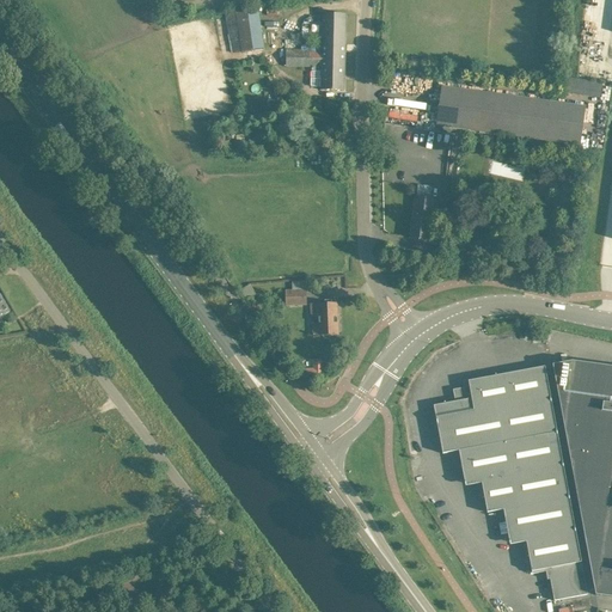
[(259,11),(225,16),(231,53),(242,51),(264,49),(259,11)]
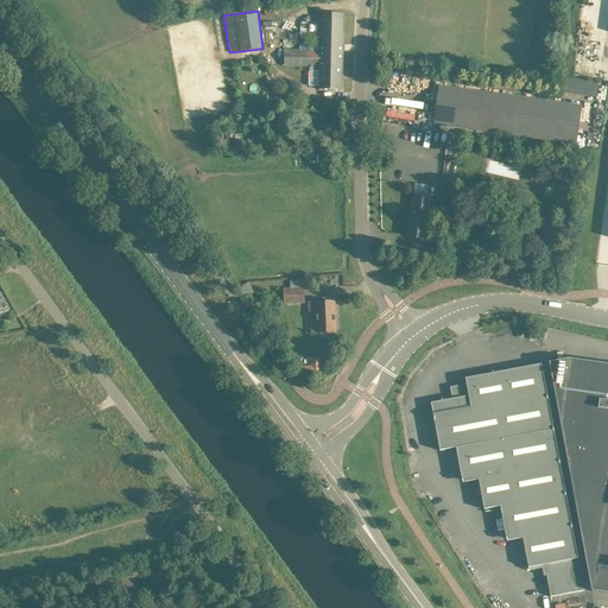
[(295,45),(293,49),(284,49),(283,65),(310,67),(309,86),(318,87),(318,89),(341,89),(342,13),(320,13),(320,45),(299,44),(299,45),(295,45)]
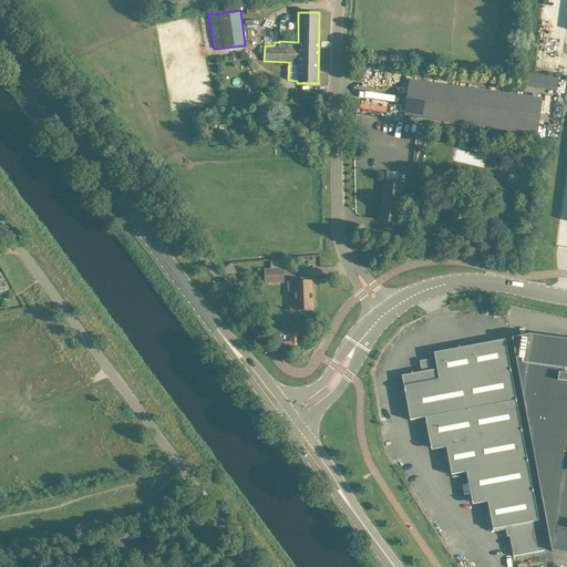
[(527,88),(559,89),(560,74),(528,73),(527,88)]
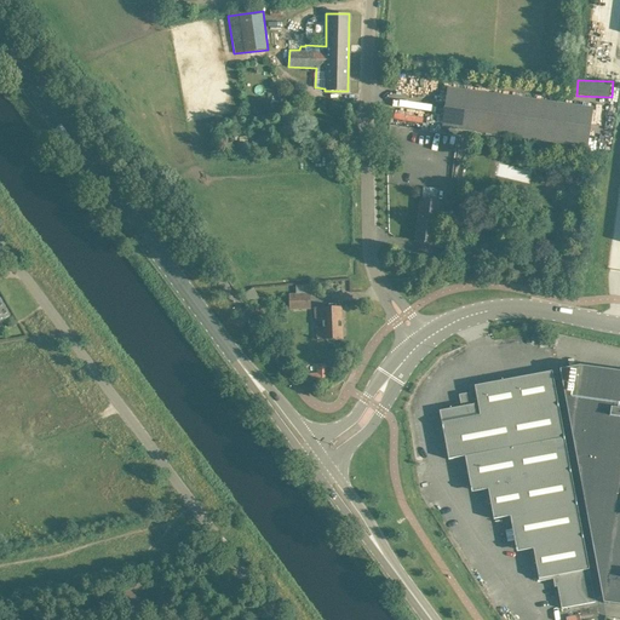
[(592,109),(448,90),(443,126),(587,147),(592,109)]
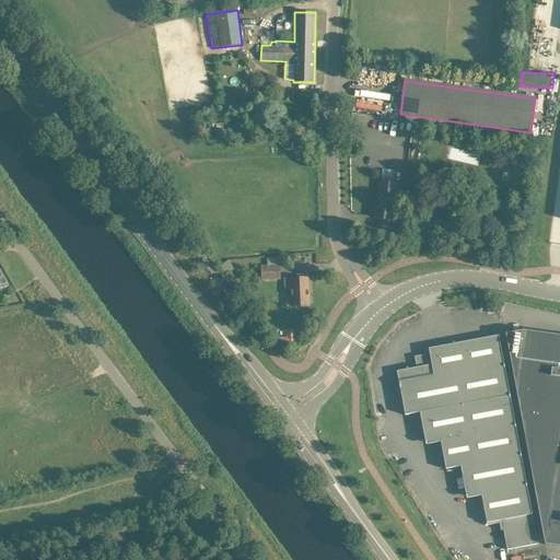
[(361,96),(392,101),(392,94),(362,90),(361,96)]
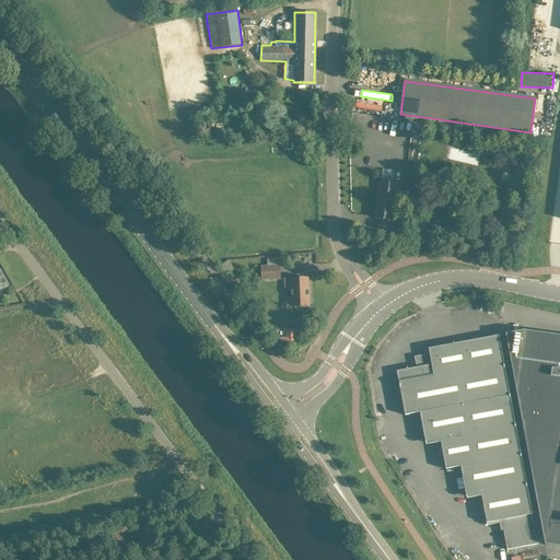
[(395,183),(392,182),(381,181),(378,200),(376,218),(392,219),(393,211),(399,212),(401,184),(395,183)]
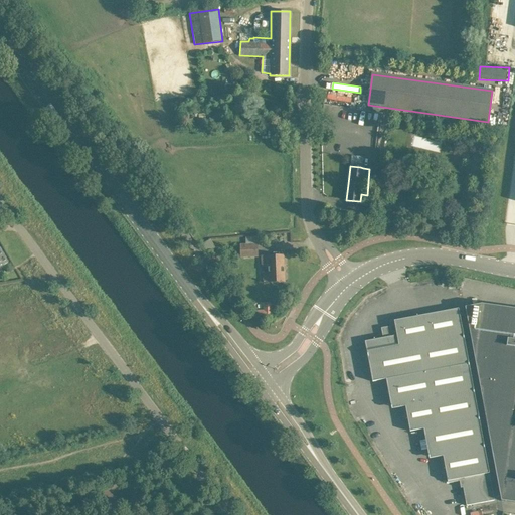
[(415,202),(407,201),(403,222),(411,223),(415,202)]
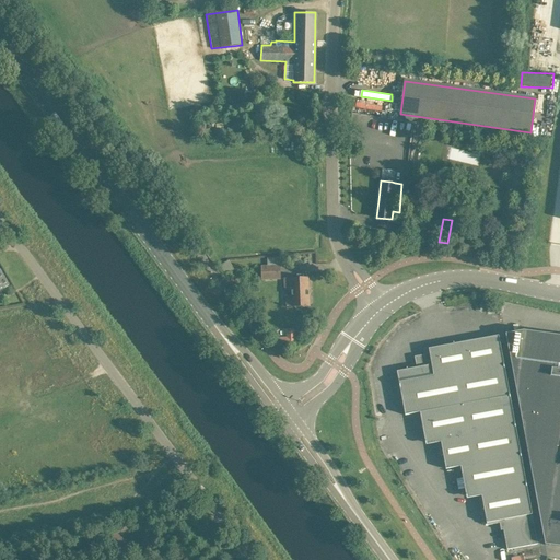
[(458,219),(453,244),(459,245),(464,220),(458,219)]
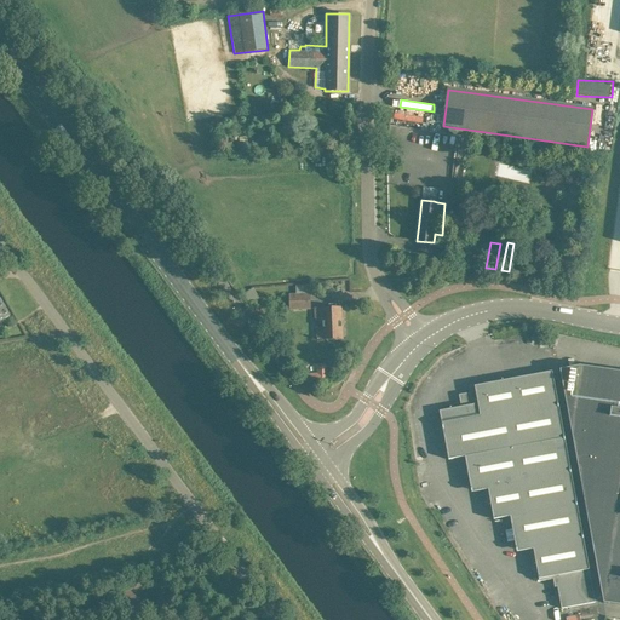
[(296,286),(296,294),(290,294),(290,309),(310,309),(309,286),(296,286)]
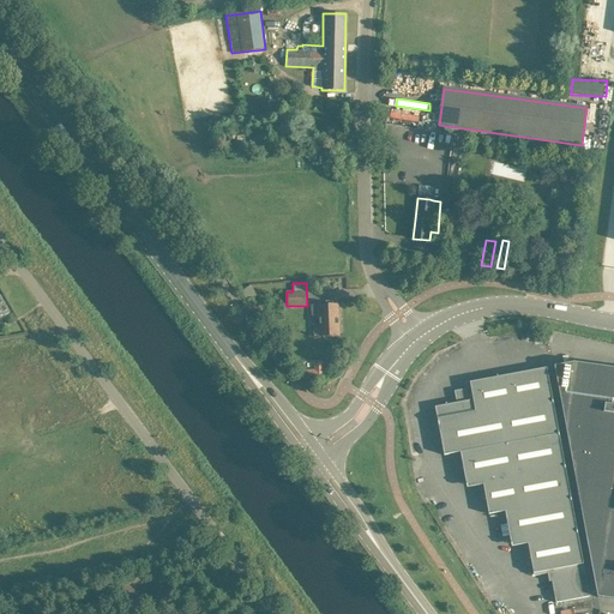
[(313,325),(314,337),(339,336),(338,305),(312,306),(312,319),(319,319),(320,324),(313,325)]
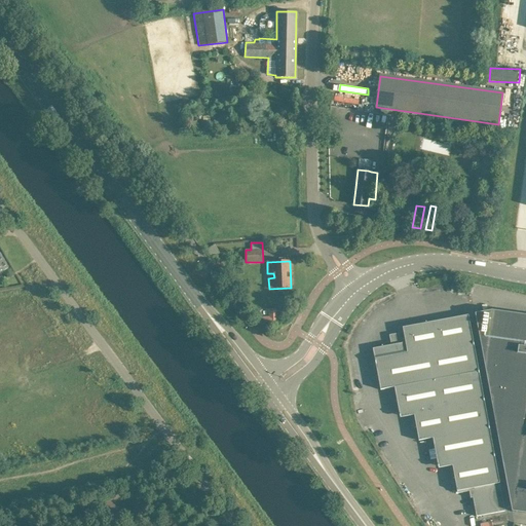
[(263,318),(263,325),(276,325),(276,310),(269,311),(269,317),(263,318)]
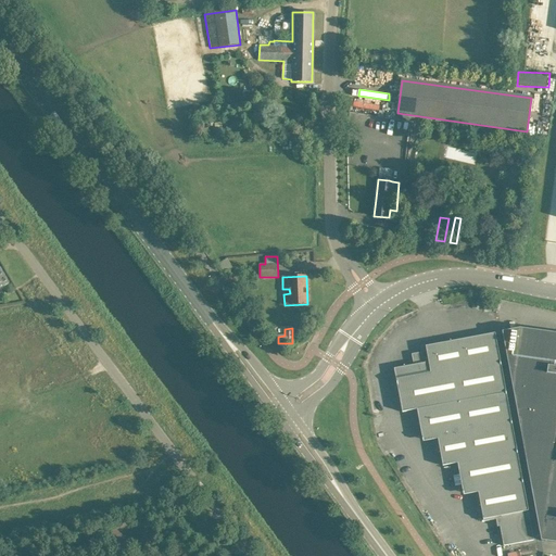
[(541,540),(555,542),(555,332),(520,328),(502,331),(541,540)]
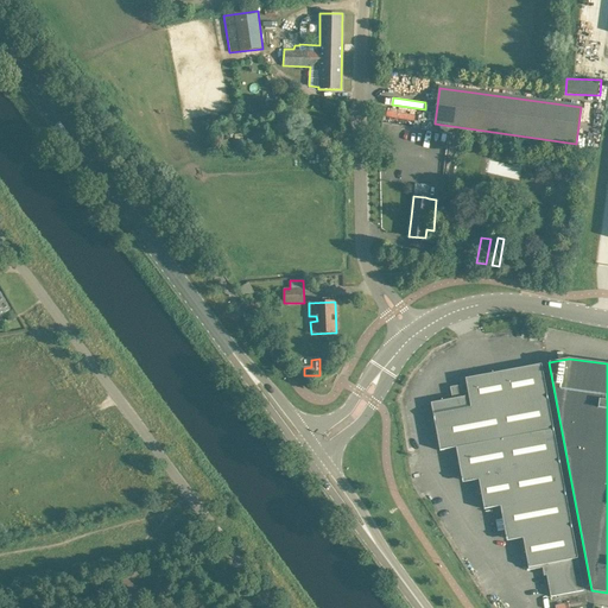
[(544,565),(551,597),(584,590),(542,365),(464,379),(466,384),(450,387),(453,399),(431,403),(439,451),(456,448),(462,480),(477,477),(485,510),(500,506),(506,539),(523,536),(529,568),(544,565)]
